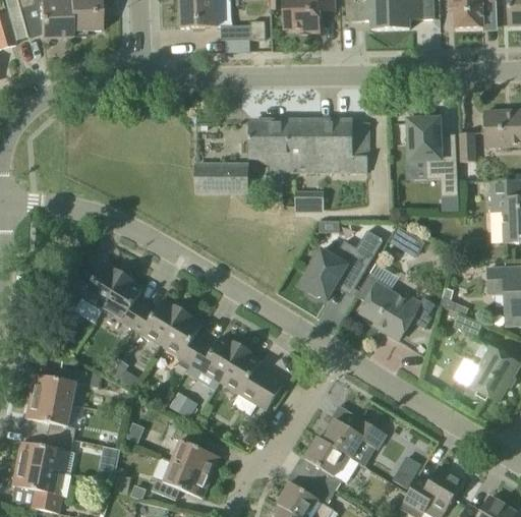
[(16,0),(21,17),(26,38),(41,34),(41,37),(71,36),(71,30),(70,30),(69,0),(16,0)]
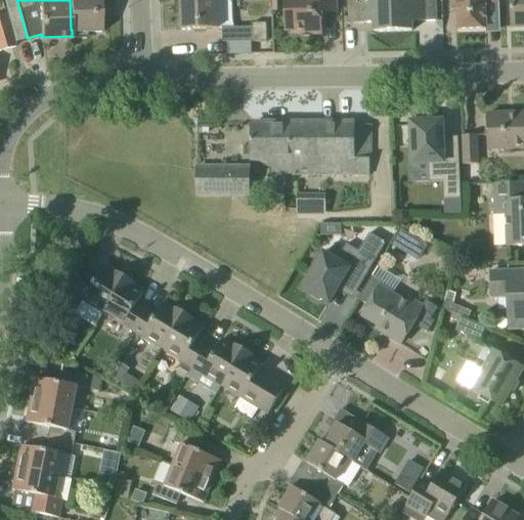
[(70,0),(71,30),(72,30),(101,30),(99,0),(70,0)]
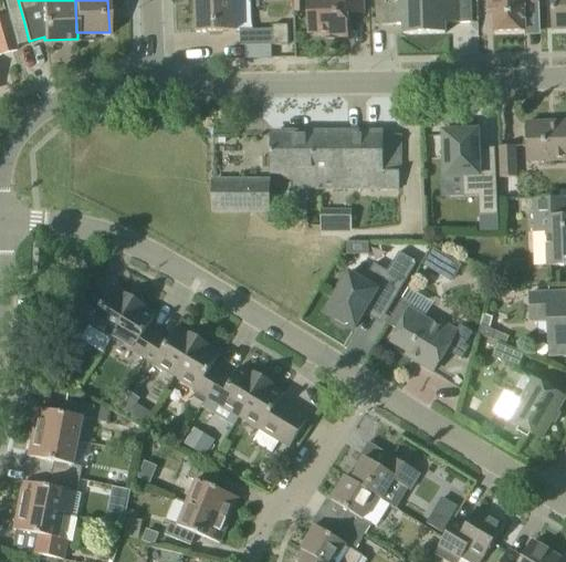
[(195,0),(196,29),(236,28),(236,27),(239,27),(240,43),(272,42),(272,25),(247,27),(251,22),(250,0),(195,0)]
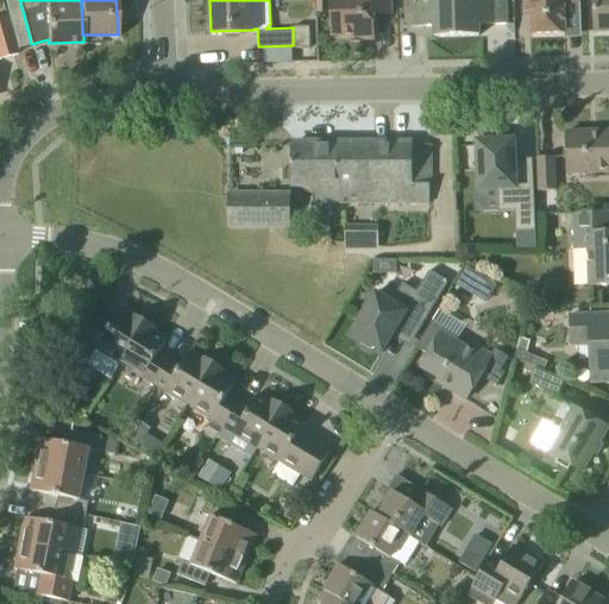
[(390,11),(390,1),(390,0),(331,0),(333,32),(353,31),(353,36),(372,36),(372,11),(390,11)]
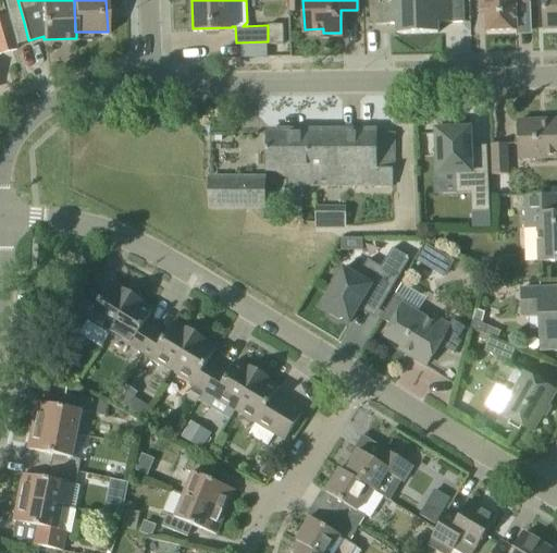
[(397,31),(418,31),(416,0),(368,0),(370,23),(397,22),(397,31)]
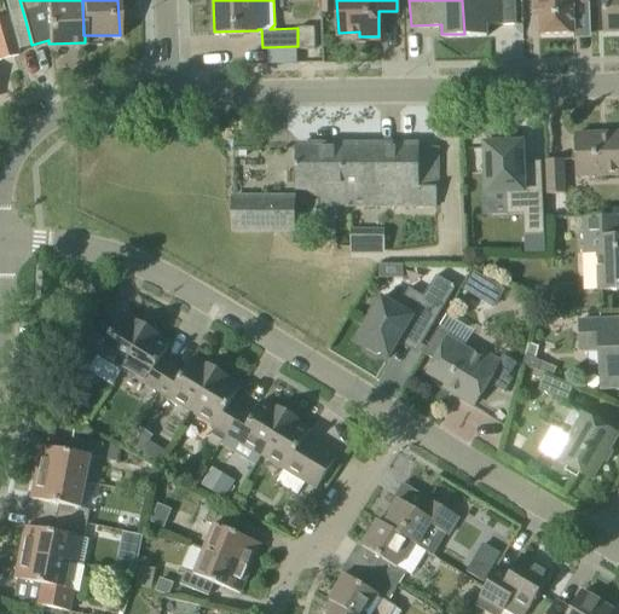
[(462,0),(464,34),(486,33),(486,22),(516,21),(515,0),(462,0)]
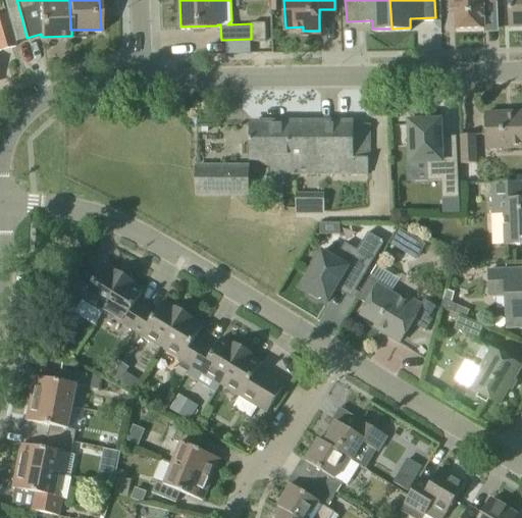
[(450,0),(451,10),(455,10),(455,27),(483,26),(483,0),(450,0)]
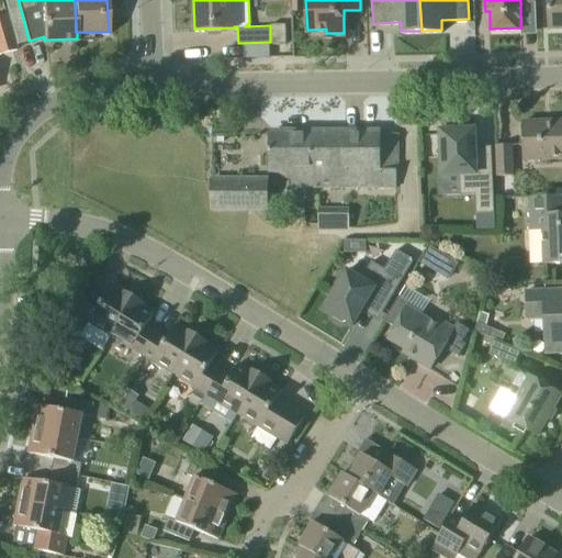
[(548,0),(549,26),(561,25),(561,0),(548,0)]
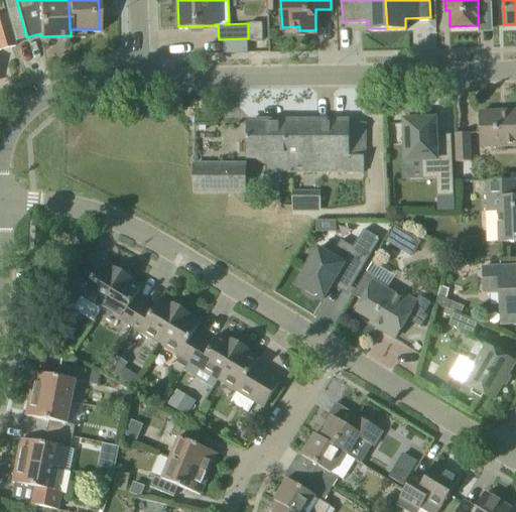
[(0,11),(0,46),(15,43),(5,10),(0,11)]
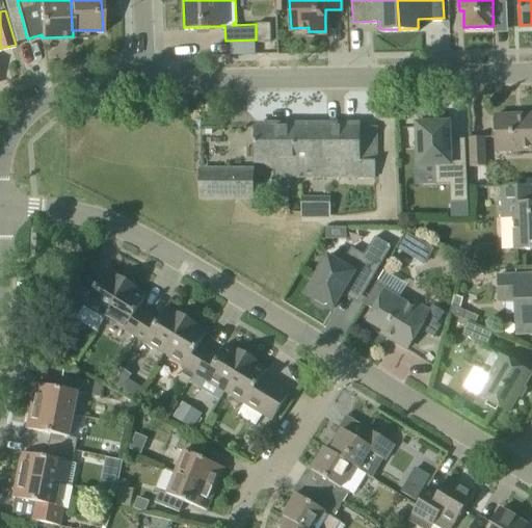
[(256,21),(256,24),(256,40),(271,40),(270,21),(256,21)]
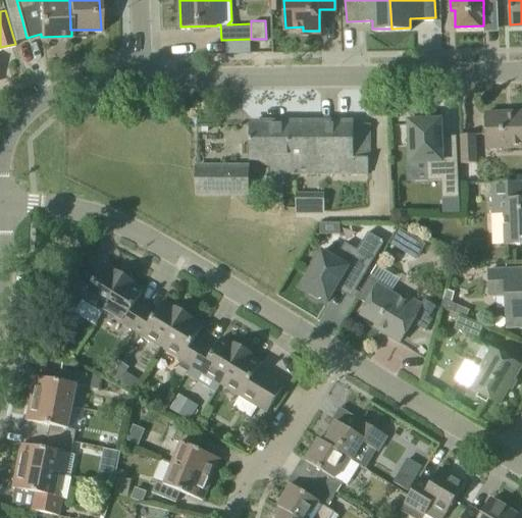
[(521,109),(485,111),(486,132),(486,146),(521,144),(521,109)]
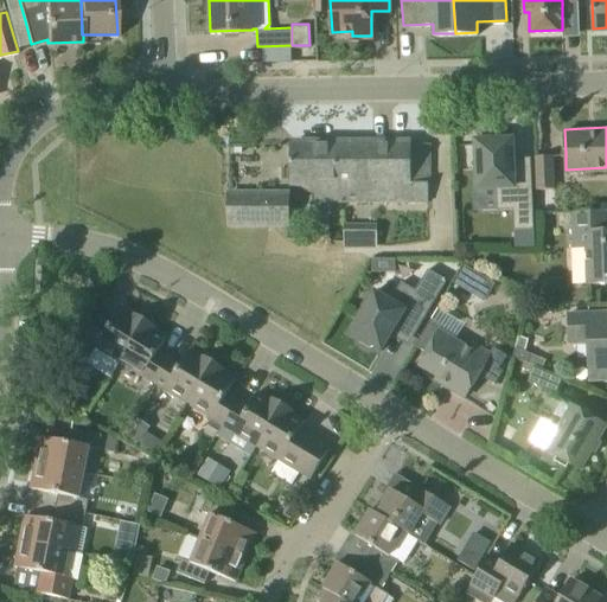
[(534,226),(531,167),(513,168),(512,157),(511,136),(502,138),(499,134),(487,134),(485,138),(475,139),(477,165),(473,166),(473,179),(477,181),(477,186),(496,185),(497,207),(513,206),(513,228),(516,228),(534,226)]
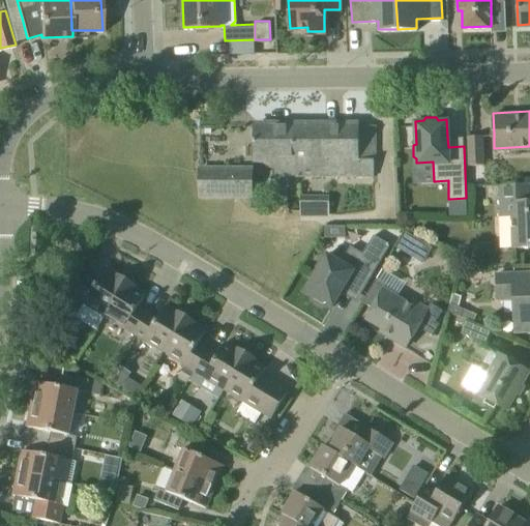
[(298,157),(298,174),(374,174),(374,157),(356,157),(357,122),(255,122),(255,139),(253,139),(253,142),(255,142),(255,157),(298,157)]
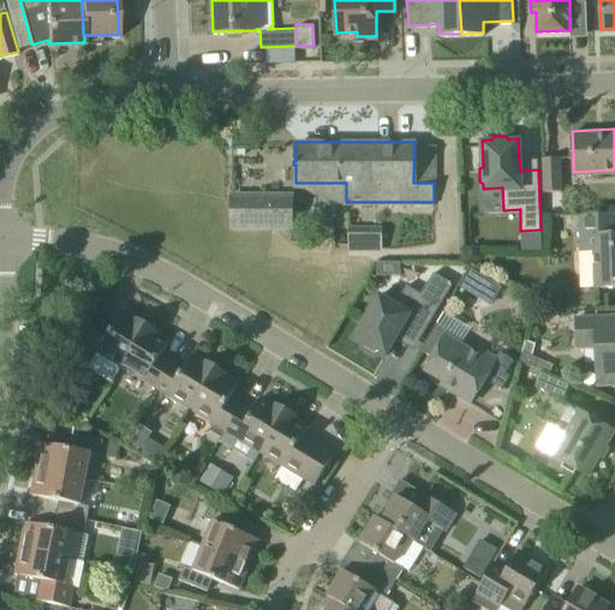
[(560,155),(543,156),(544,190),(561,189),(560,155)]
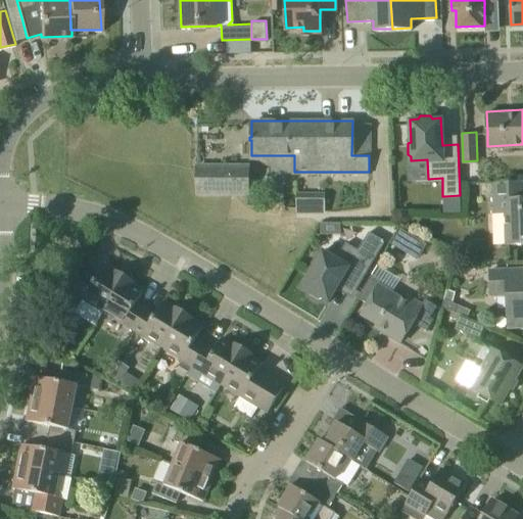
[(197,164),(197,191),(248,191),(248,164),(197,164)]
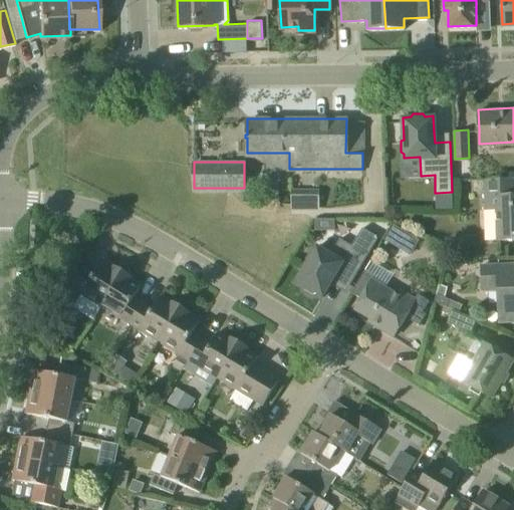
[(513,176),(484,177),(485,207),(495,207),(497,239),(513,238),(513,176)]
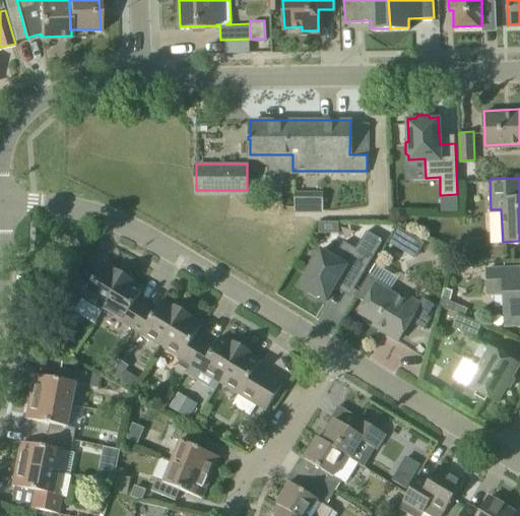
[(320,195),(291,194),(291,208),(320,208),(320,195)]
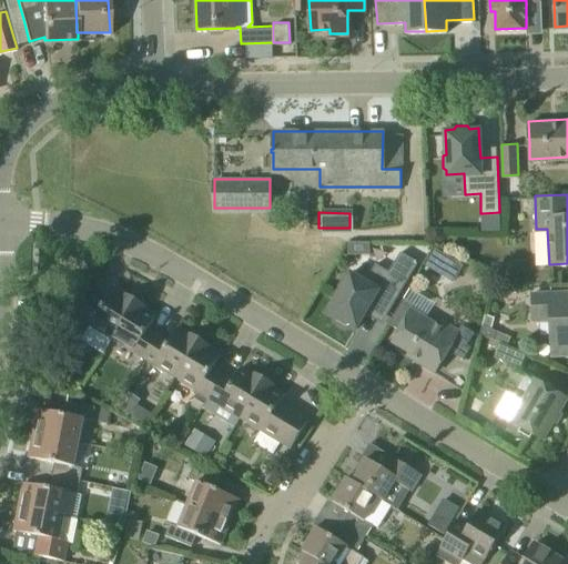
[(499,212),(483,213),(484,231),(499,231),(499,212)]
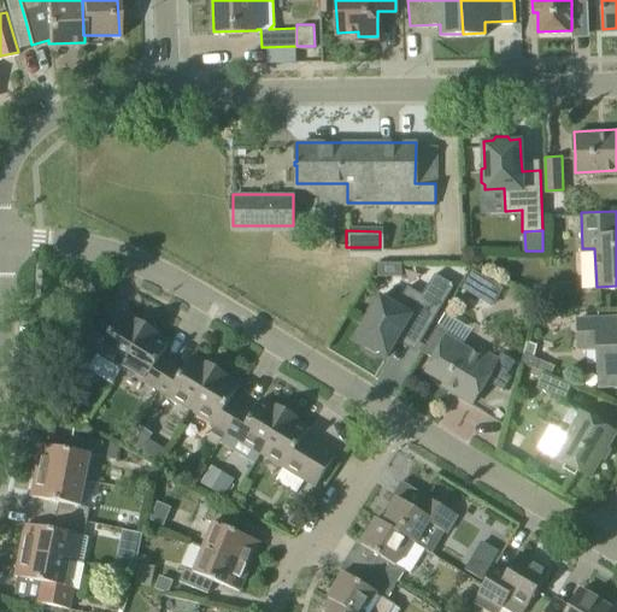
[(460,284),(492,304),(503,286),(471,266),(460,284)]
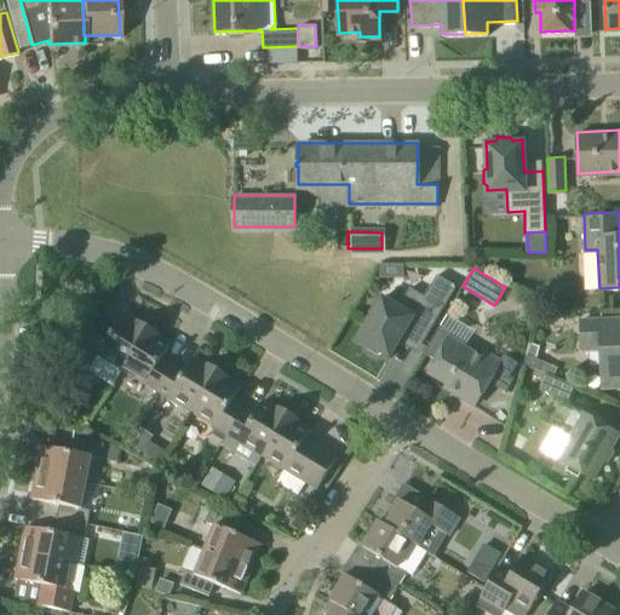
[(406,328),(424,338),(457,283),(437,271),(424,293),(409,285),(399,304),(382,294),(379,298),(375,299),(368,310),(371,314),(357,337),(366,342),(366,345),(377,352),(380,350),(389,355),(406,328)]
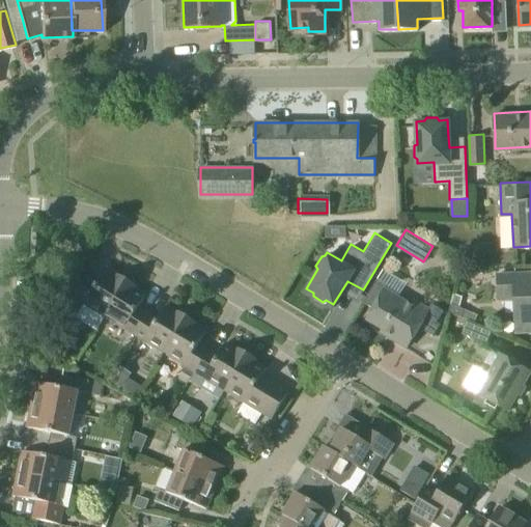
[(104,314),(127,278),(115,271),(114,273),(105,267),(98,280),(86,273),(67,304),(79,310),(76,315),(95,327),(104,314)]
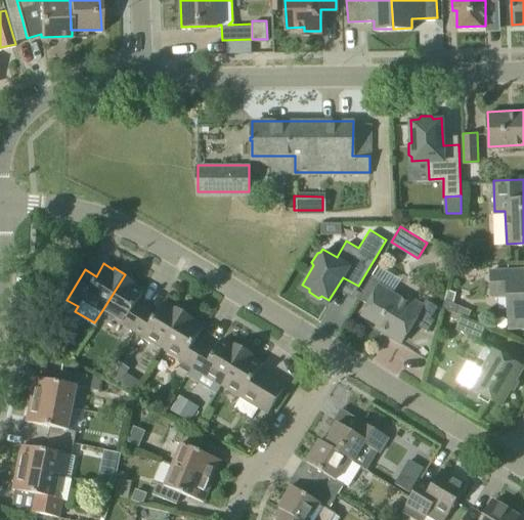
[(523,312),(523,280),(519,282),(519,267),(490,268),(491,294),(507,293),(508,309),(523,309),(523,312)]
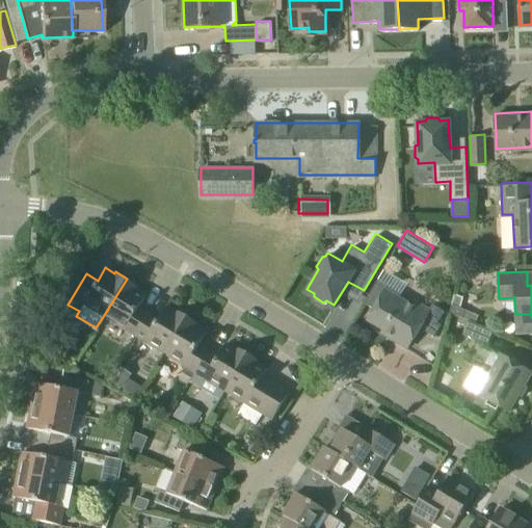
[(391,337),(406,346),(429,308),(415,299),(413,305),(387,289),(390,285),(377,278),(364,301),(374,308),(368,318),(393,333),(391,337)]
